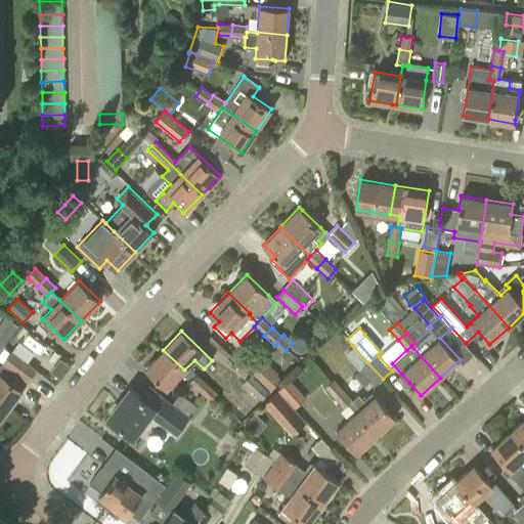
[(167,389),(184,369),(163,350),(145,368),(167,389)]
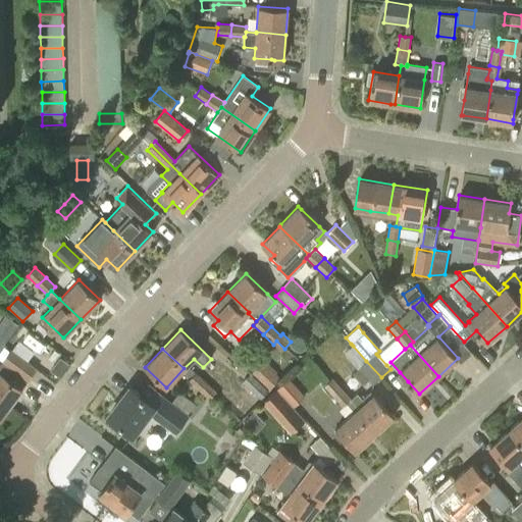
[(0,372),(0,417),(20,388),(36,369),(32,366),(9,351),(2,362),(6,364),(0,372)]
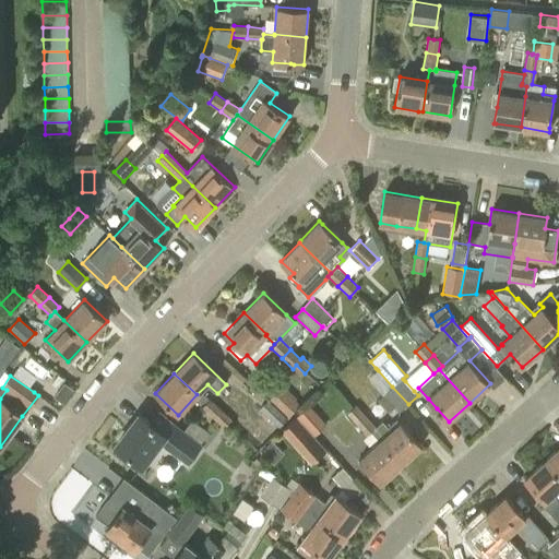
[(73,389),(64,382),(54,395),(63,403),(73,389)]
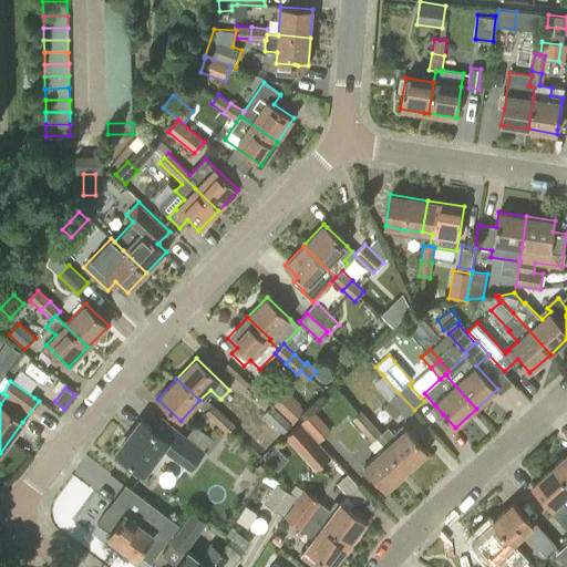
[(287,391),(274,404),(292,423),(306,410),(287,391)]
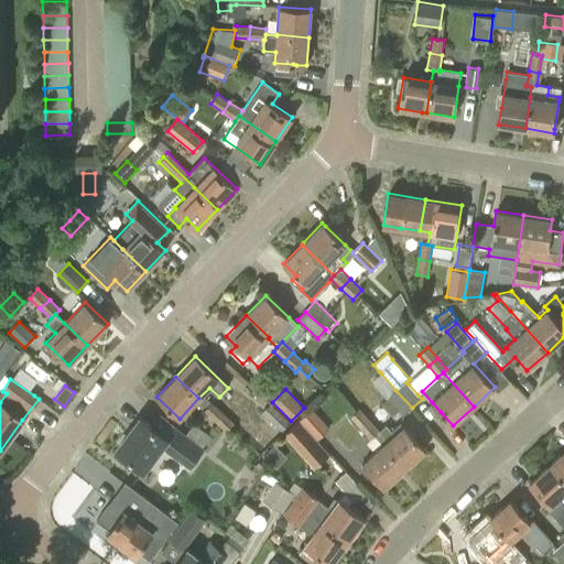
[(402,416),(412,408),(396,390),(381,404),(392,418),(399,412),(402,416)]
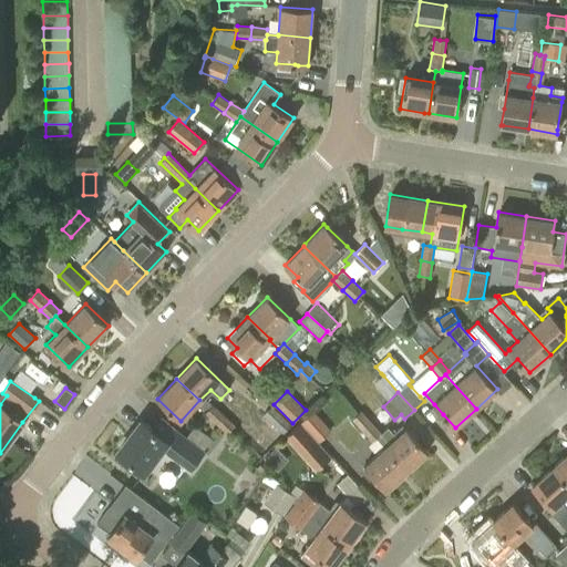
[(213,404),(205,413),(215,423),(220,416),(232,426),(229,429),(230,430),(236,425),(213,404)]
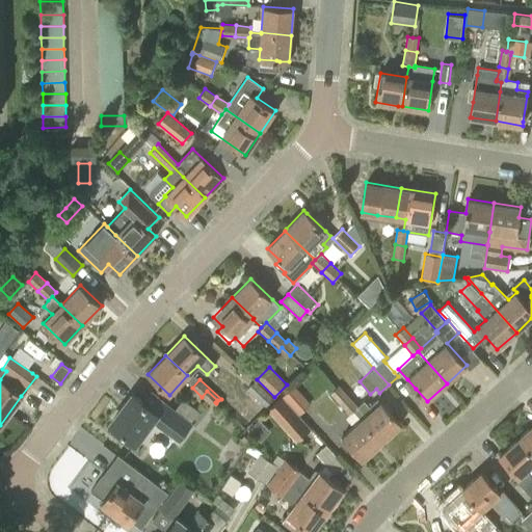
[(265,407),(273,399),(255,380),(246,390),(265,407)]
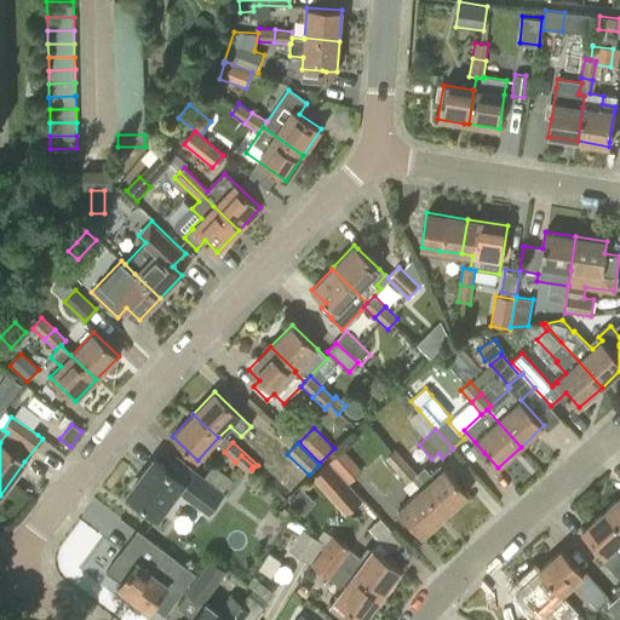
[(343,448),(328,460),(349,483),(363,471),(343,448)]
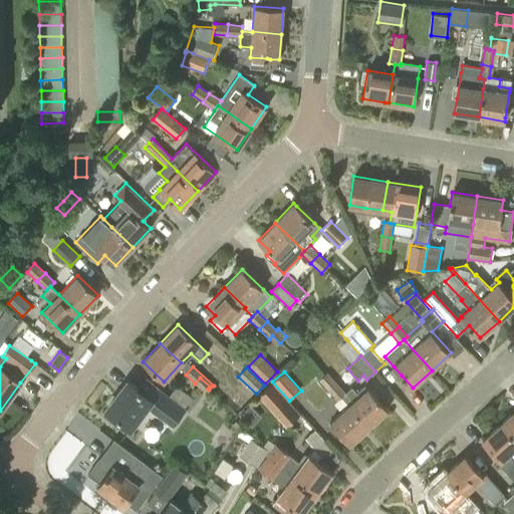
[(328,391),(336,382),(327,372),(318,380),(328,391)]
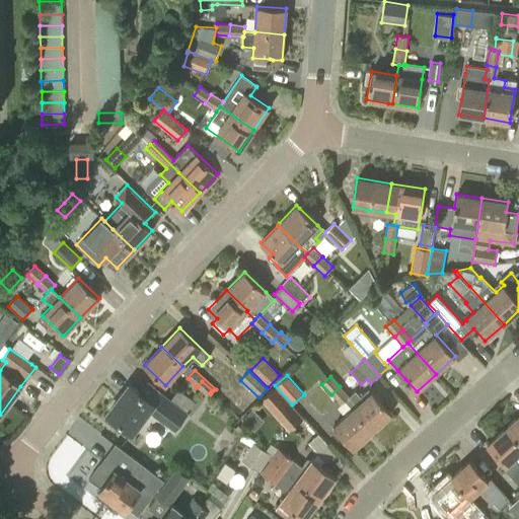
[(197,387),(208,397),(211,393),(210,392),(212,390),(202,381),(197,387)]
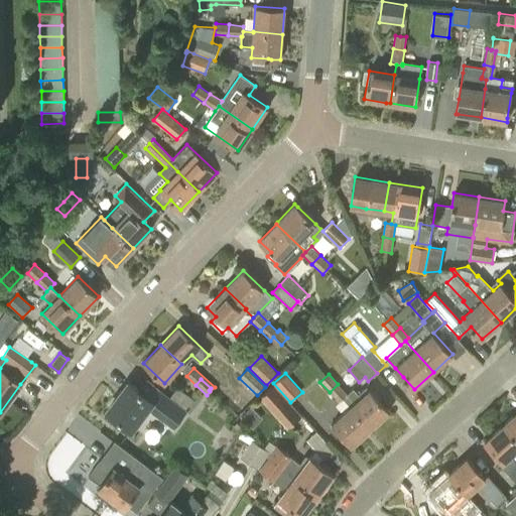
[(128,383),(107,411),(131,429),(147,408),(170,425),(183,409),(158,391),(151,401),(128,383)]
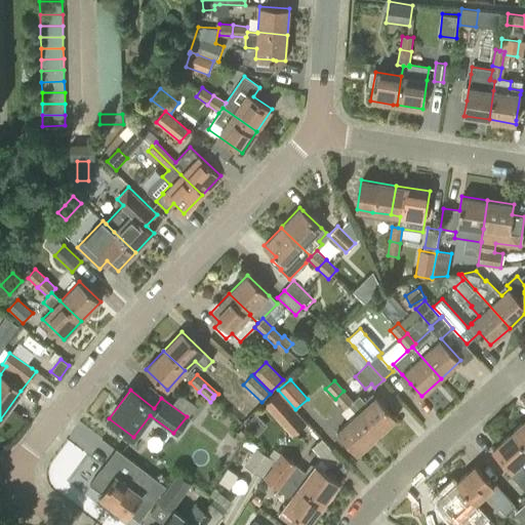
[(307,423),(295,409),(278,390),(278,392),(264,405),(292,437),(307,423)]
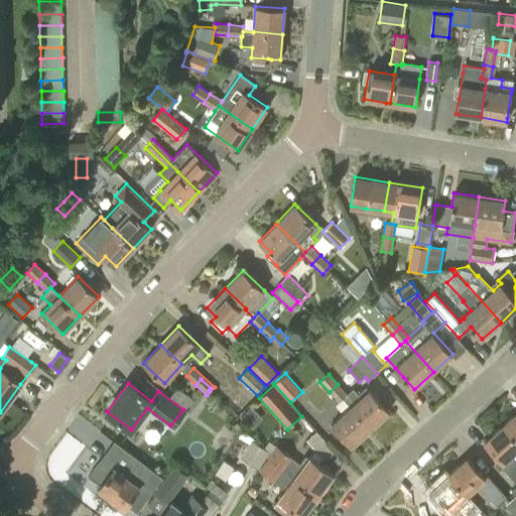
[(347,394),(338,384),(330,392),(339,402),(344,398),(347,394)]
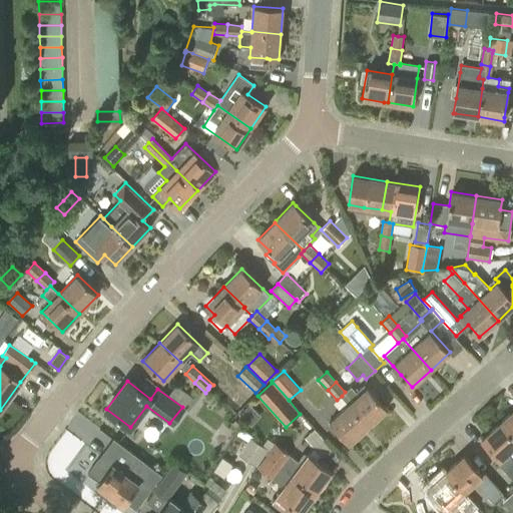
[(174,387),(167,396),(182,407),(185,409),(192,400),(174,387)]
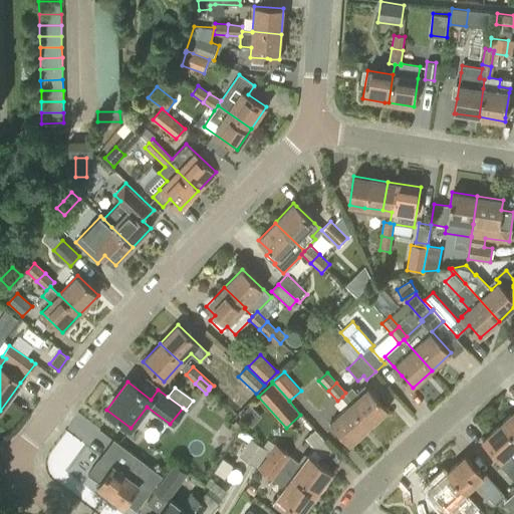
[(346,393),(342,397),(350,406),(368,427),(388,410),(369,389),(360,397),(351,388),(346,393)]
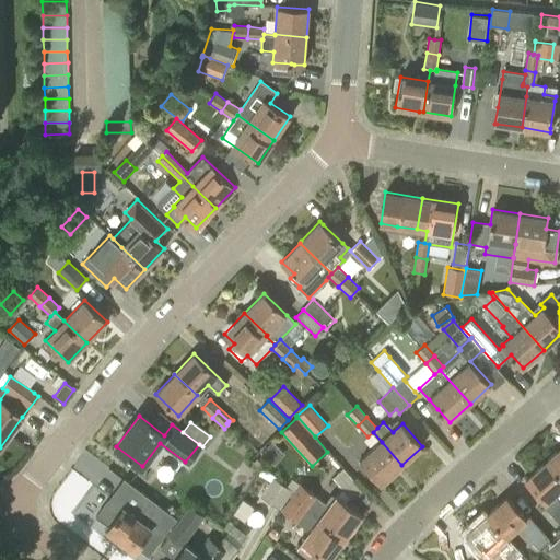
[(373,450),(360,461),(381,483),(401,465),(382,442),(373,450)]
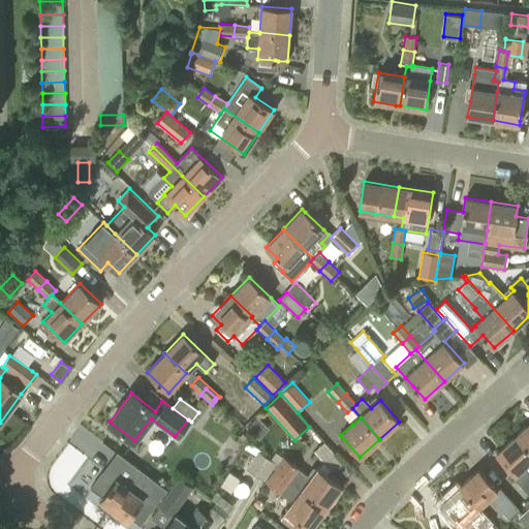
[(528,423),(515,436),(528,452),(528,423)]
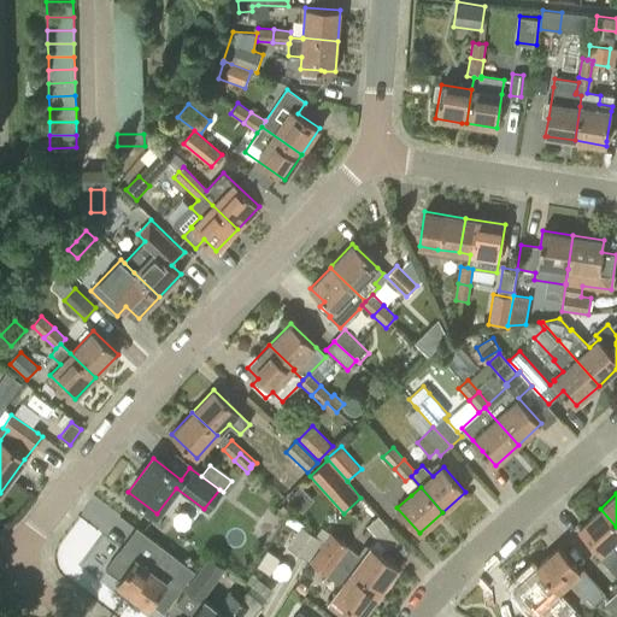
[(616,554),(609,545),(616,536),(616,527),(600,509),(580,528),(600,552),(598,554),(616,575),(616,554)]
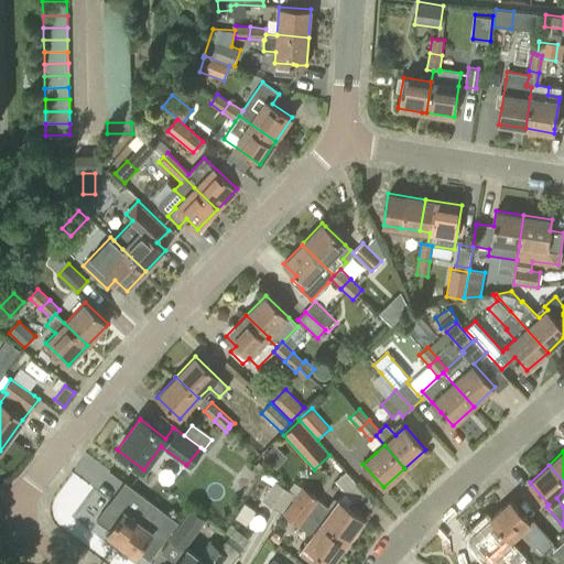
[(282,512),(294,494),(278,483),(279,480),(263,470),(260,477),(271,485),(262,500),(282,512)]
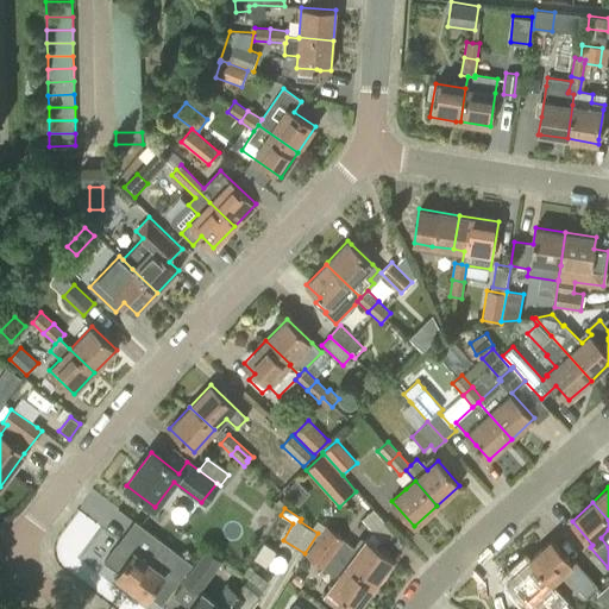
[(353,547),(347,542),(324,525),(318,534),(314,539),(375,584),(393,562),(365,540),(358,550),(353,547)]
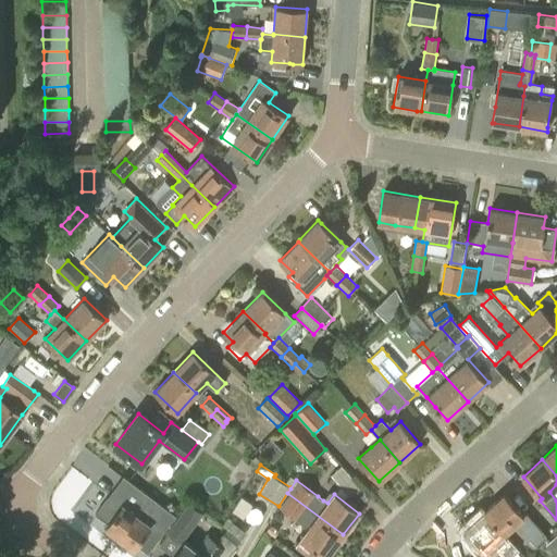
[(138,515),(110,493),(96,511),(109,522),(106,525),(134,546),(137,543),(149,552),(176,516),(151,497),(143,509),(138,515)]
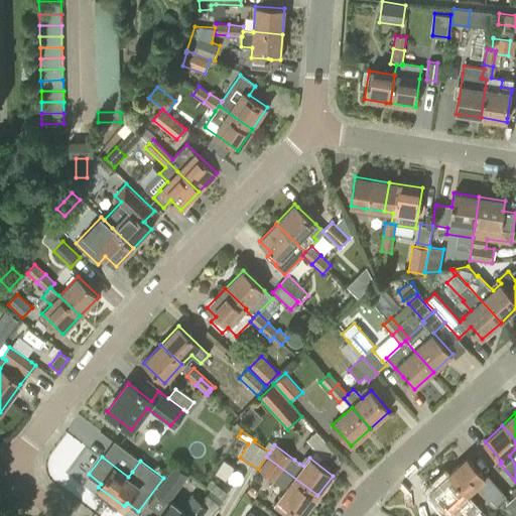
[(266,457),(259,469),(269,476),(285,489),(279,498),(280,499),(277,503),(286,510),(289,506),(302,515),(317,495),(266,457)]
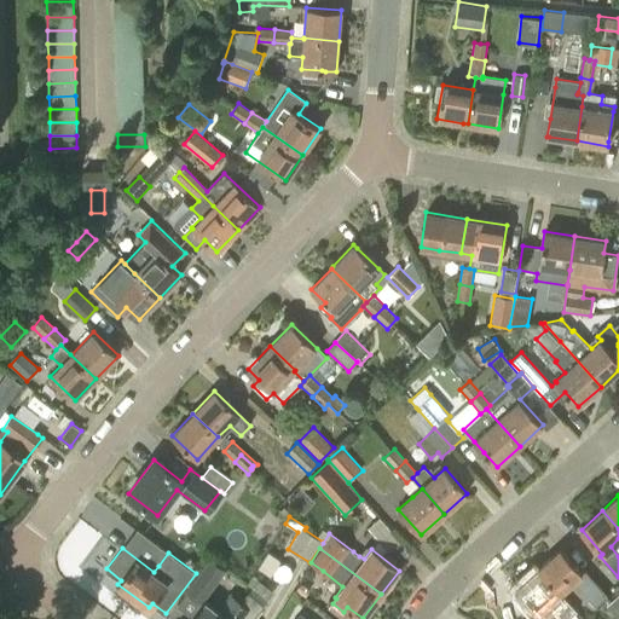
[(560,549),(537,570),(559,594),(573,580),(596,605),(607,596),(584,571),(582,573),(560,549)]
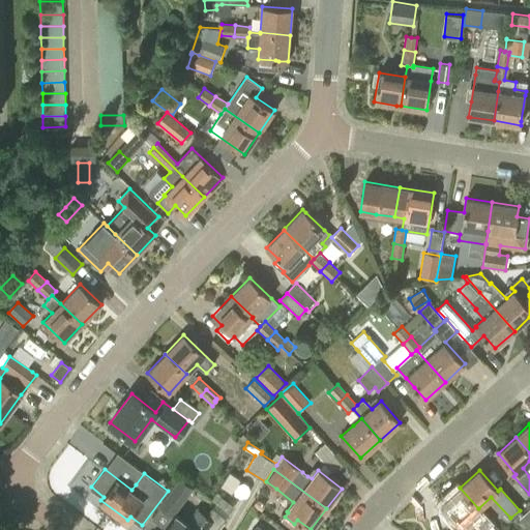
[(195,529),(207,516),(197,508),(192,514),(195,517),(189,524),(176,513),(194,489),(180,478),(159,505),(174,517),(163,529),(195,529)]
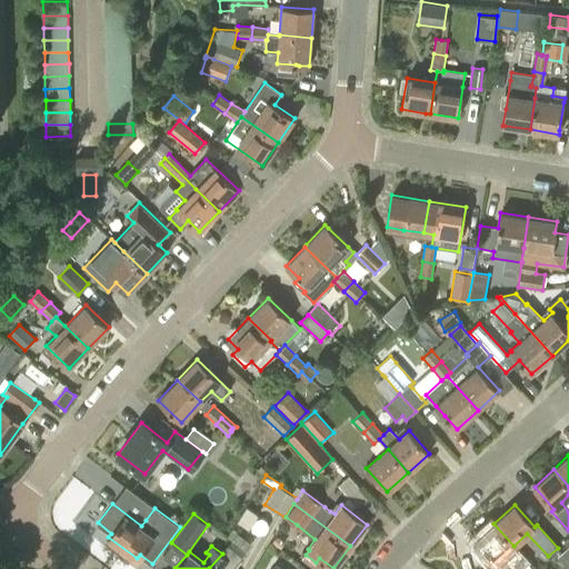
[(513,568),(502,556),(513,546),(493,523),(475,541),(495,563),(487,568),(513,568)]
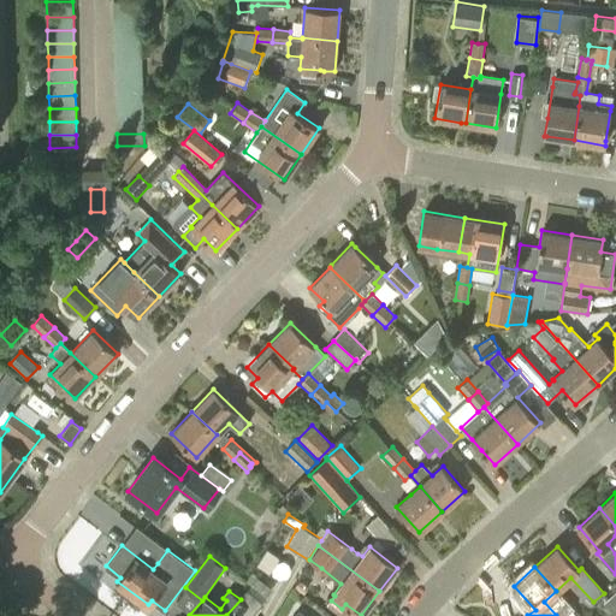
[(247,591),(241,599),(226,615),(254,615),(264,604),(247,591)]
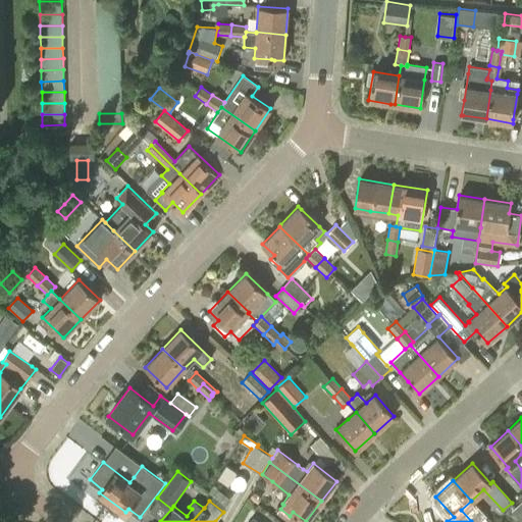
[(521,521),(521,501),(511,511),(521,521)]
